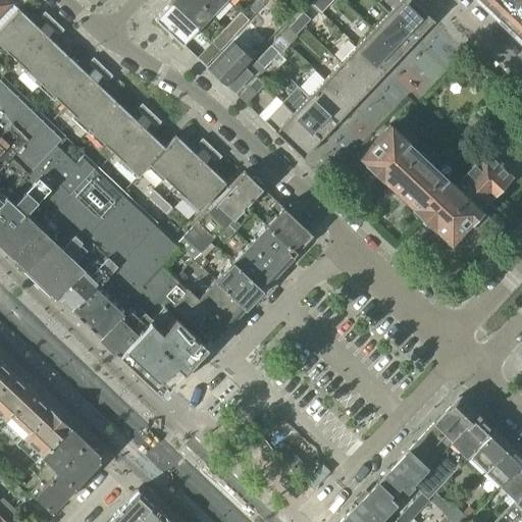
[(0,0),(0,14),(11,3),(7,0),(0,0)]
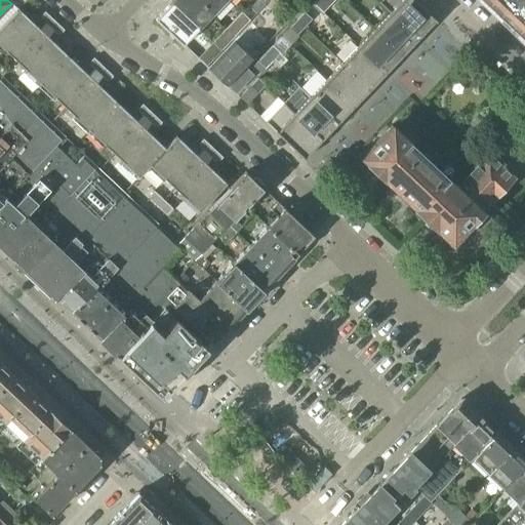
[(199,0),(171,0),(170,2),(199,28),(212,12),(199,0)]
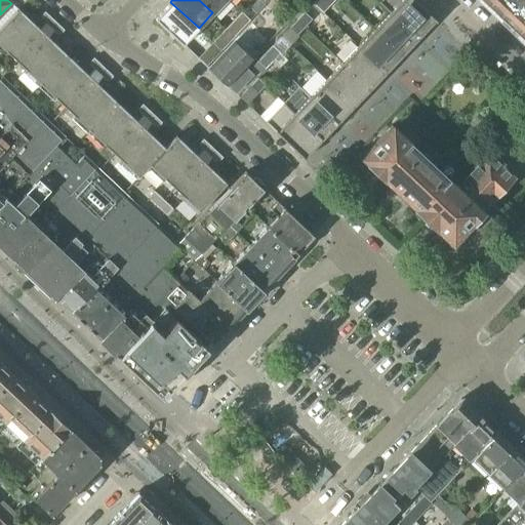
[(199,0),(212,12),(225,0),(199,0)]
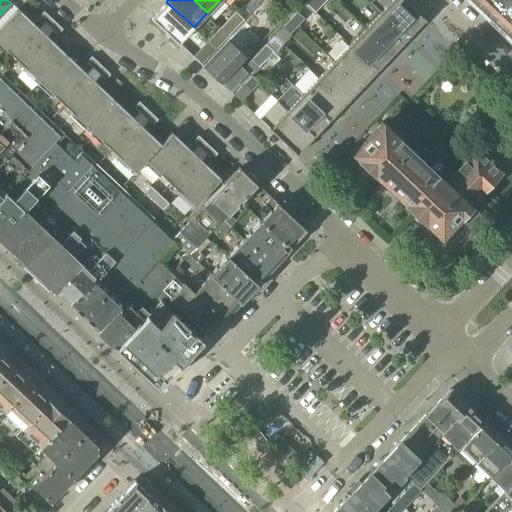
[(249,13),(257,5),(252,0),(250,0),(243,7),(249,13)]
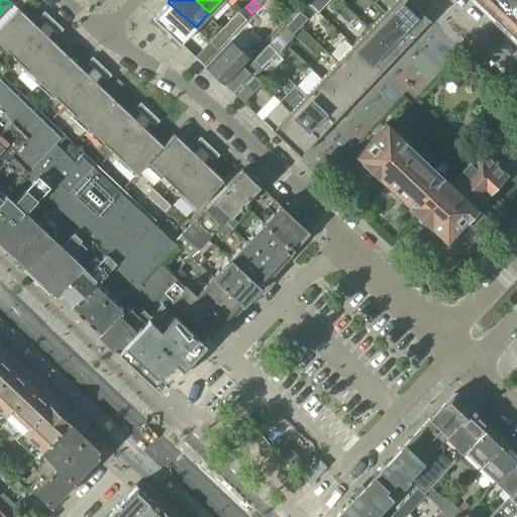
[(270,0),(282,10),(288,16),(296,8),(286,0),(270,0)]
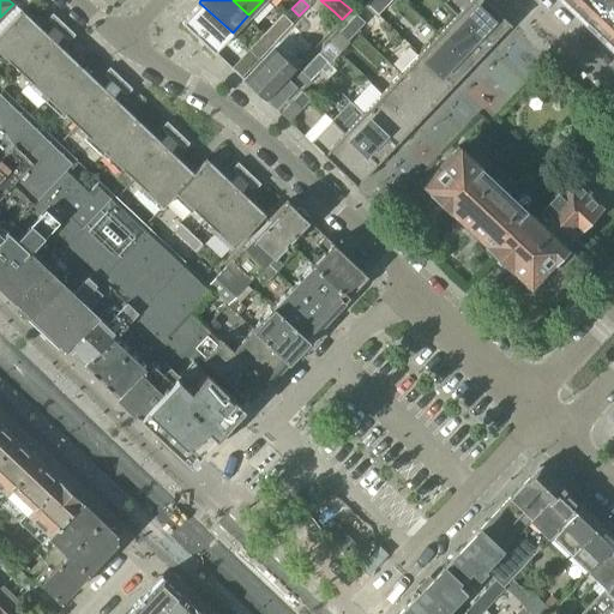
[(390,0),(368,0),(366,4),(377,14),(390,0)]
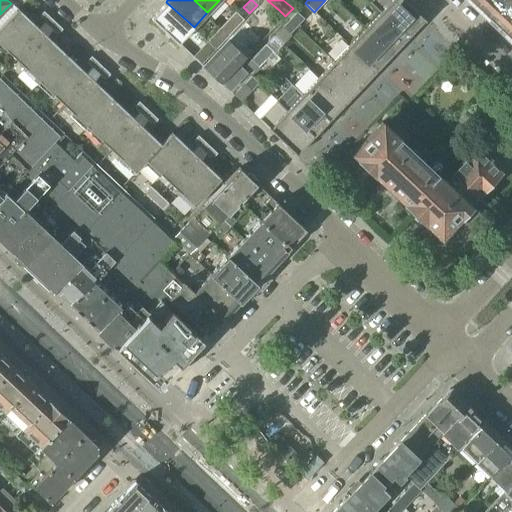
[(370,0),(368,2),(379,12),(381,10),(409,37),(425,20),(403,0),(370,0)]
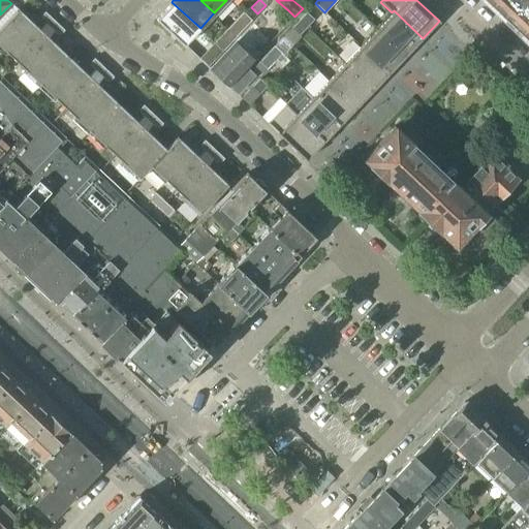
[(528,0),(505,0),(498,8),(512,22),(528,3),(528,0)]
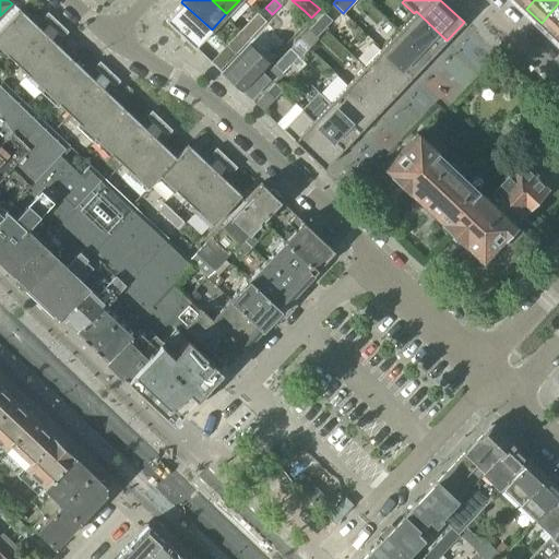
[(212,30),(181,2),(165,20),(194,48),(194,47),(212,30)]
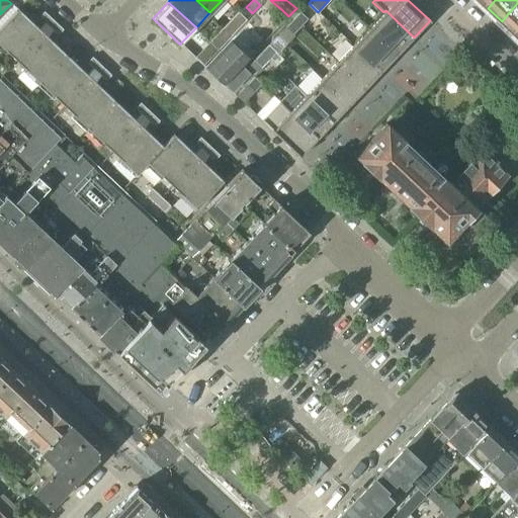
[(517,3),(502,21),(516,34),(517,32),(517,3)]
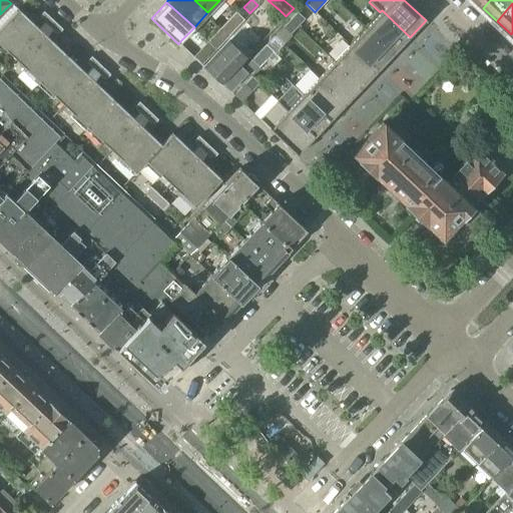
[(0,26),(0,44),(39,81),(66,54),(46,35),(51,30),(54,33),(58,33),(62,29),(43,11),(39,15),(40,19),(43,22),(38,28),(17,8),(17,9),(0,26)]
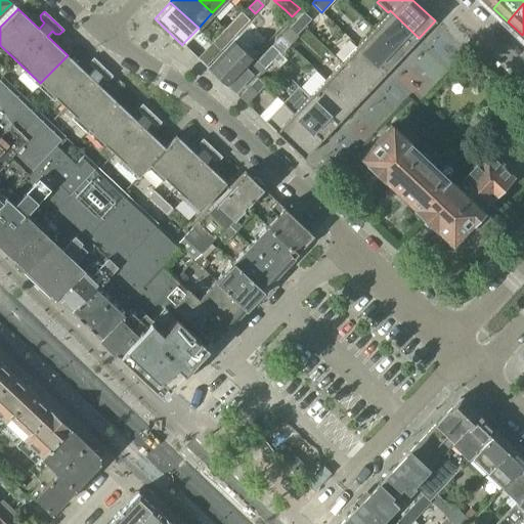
[(272,20),(280,28),(292,16),(286,10),(281,14),(279,13),(277,11),(270,18),(272,20)]
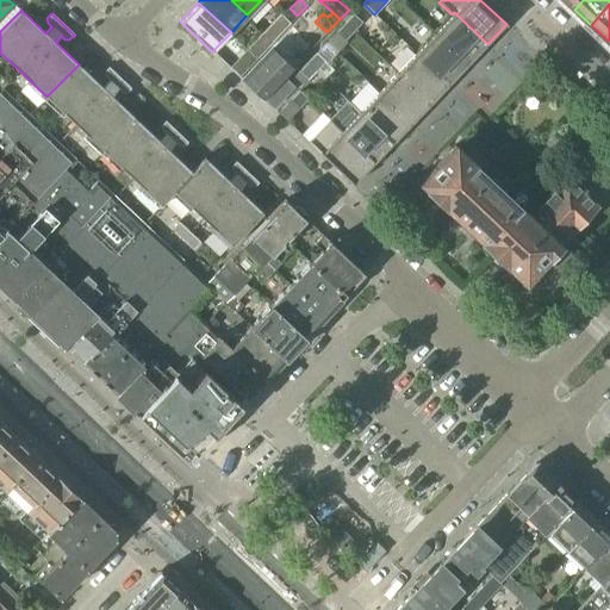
[(452,14),(434,33),(467,64),(487,44),(454,12),(452,14)]
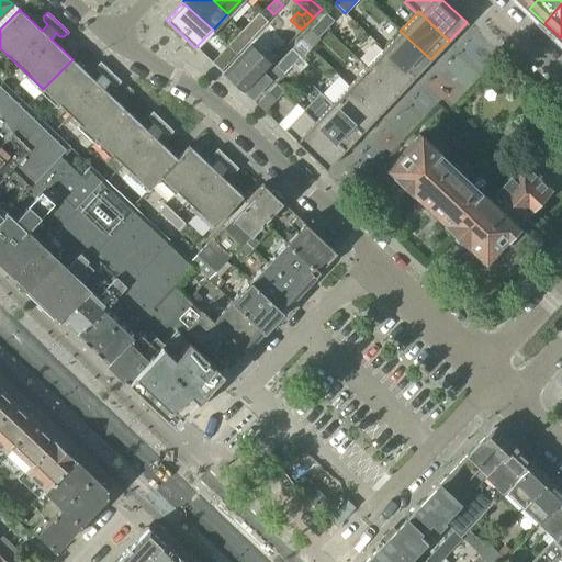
[(258,12),(243,27),(253,37),(267,22),(258,12)]
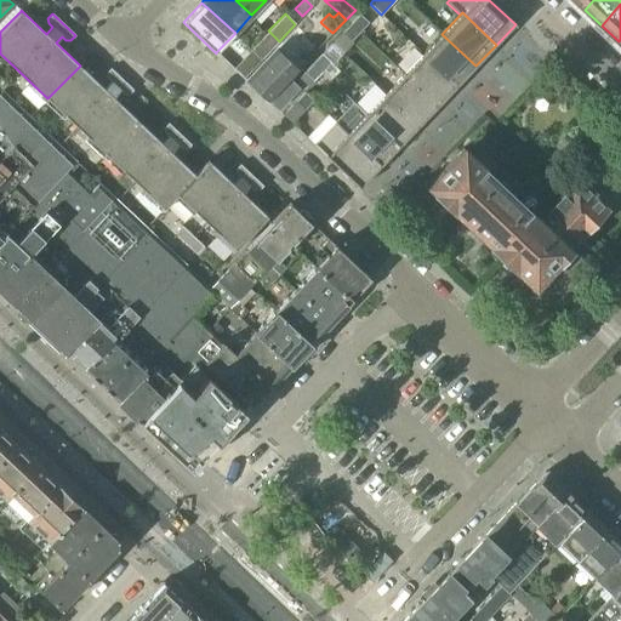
[(359,15),(351,23),(359,32),(368,23),(359,15)]
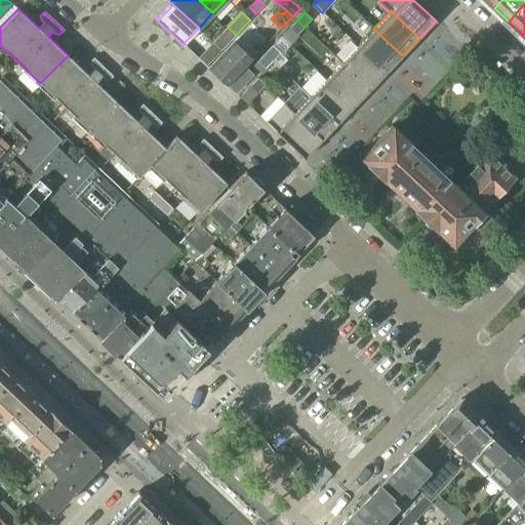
[(304,27),(296,19),(288,28),(296,35),(304,27)]
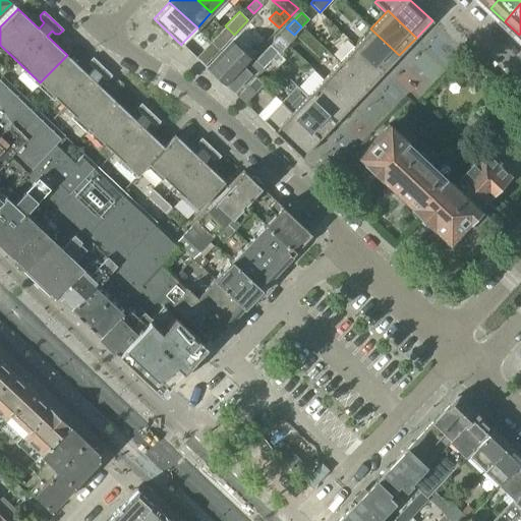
[(345,37),(354,46),(383,72),(399,55),(370,29),(361,20),(345,37)]
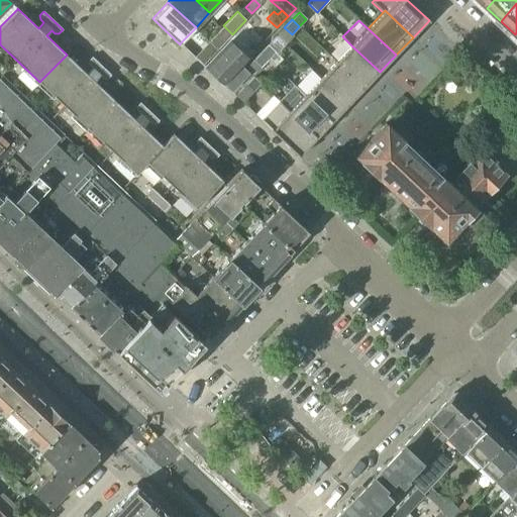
[(208,41),(209,42),(216,50),(232,34),(223,25),(208,41)]
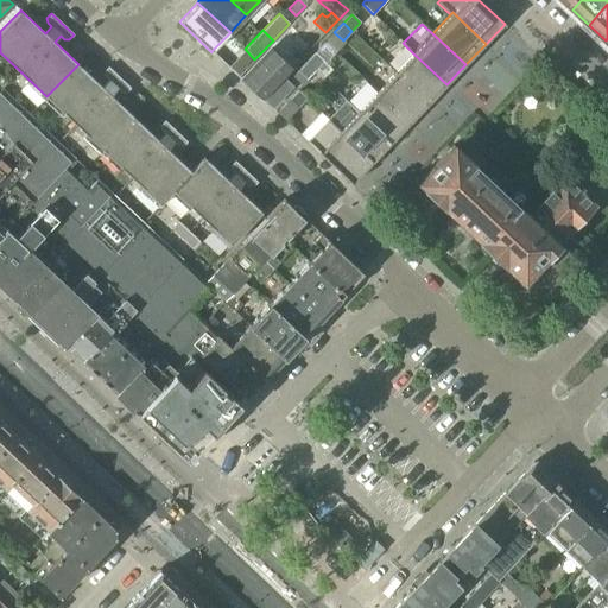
[(263,97),(273,108),(293,87),(283,76),(291,68),(271,49),(241,80),(261,99),(263,97)]
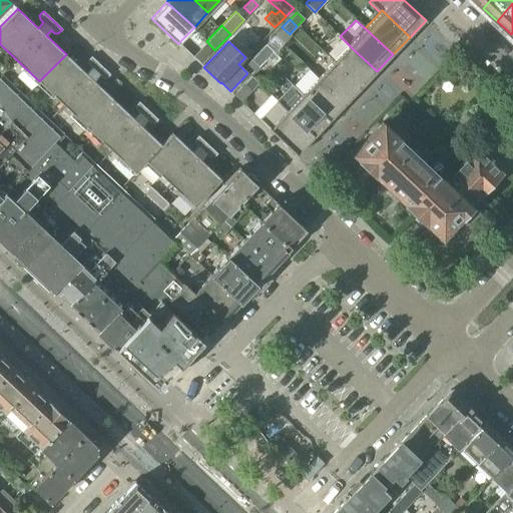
[(214,50),(207,42),(192,57),(200,65),(214,50)]
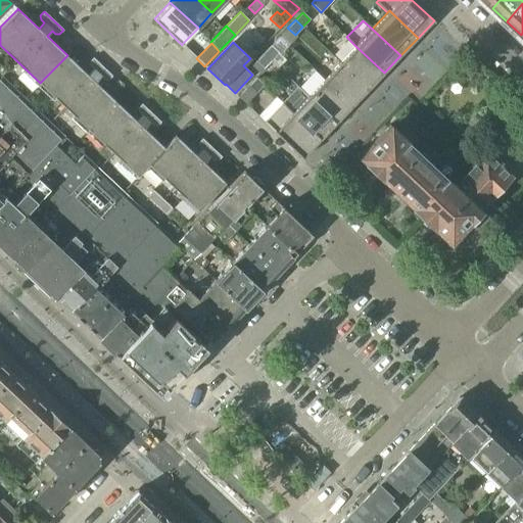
[(271,46),(264,53),(271,60),(278,53),(271,46)]
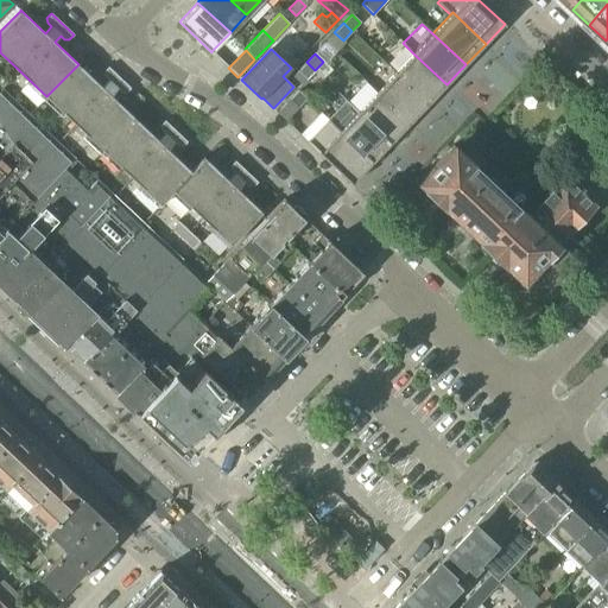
[(413,54),(394,73),(428,103),(447,84),(413,54)]
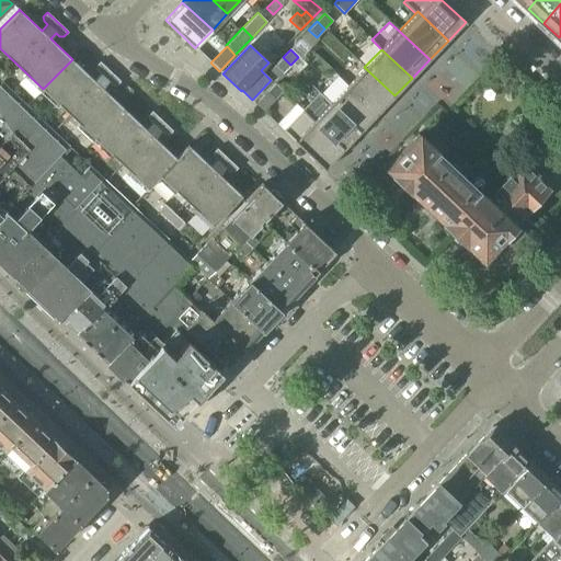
[(290,65),(283,57),(274,66),(283,73),(290,65)]
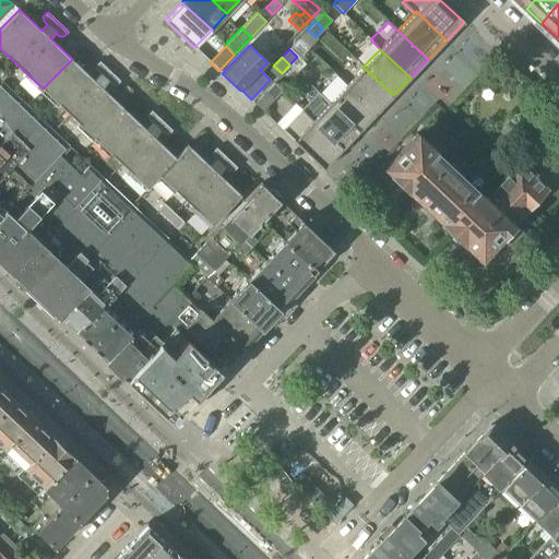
[(43,88),(95,139),(123,108),(102,88),(108,82),(111,85),(116,85),(119,81),(98,61),(95,66),(95,70),(99,74),(93,80),(72,59),(43,88)]
